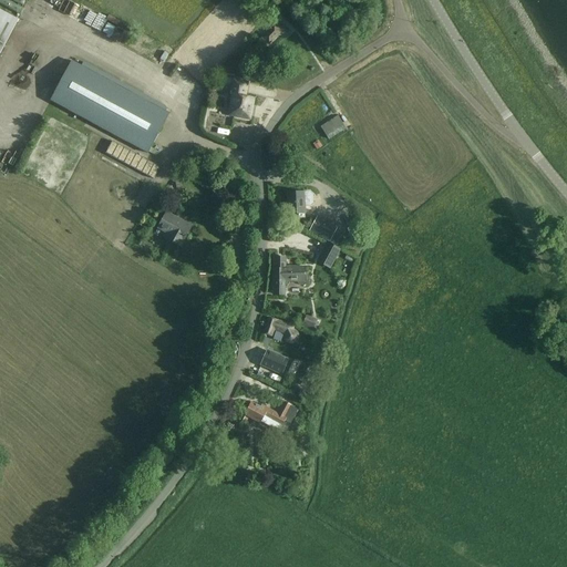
[(0,54),(19,20),(0,9),(0,54)]
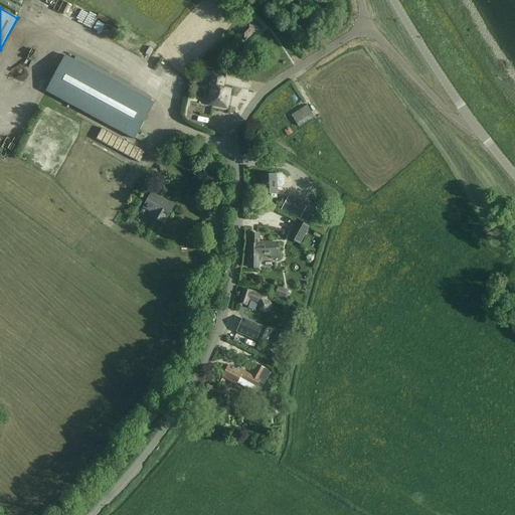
[(250,18),(246,15),(243,18),(242,17),(242,18),(236,24),(241,28),(250,18)]
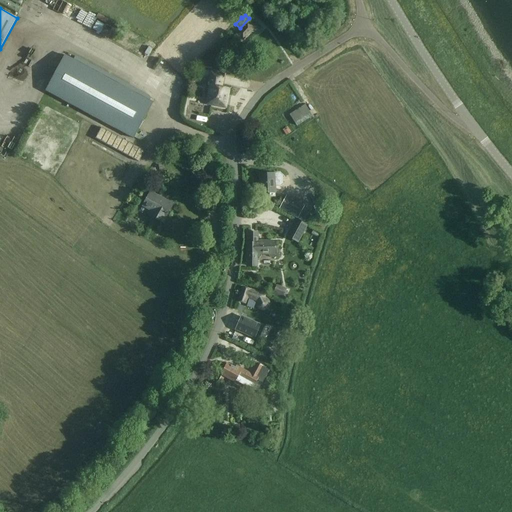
[(109,19),(105,26),(112,31),(117,23),(109,19)]
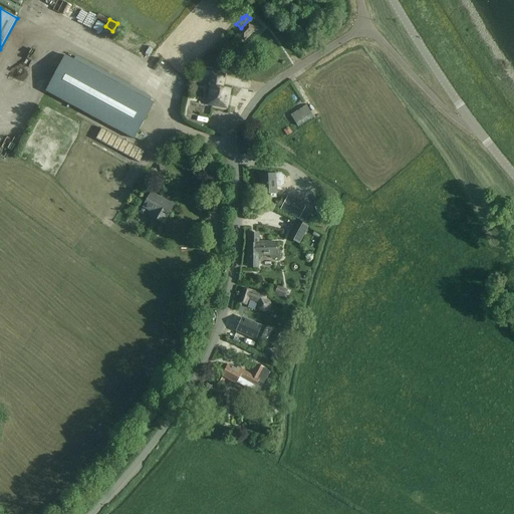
[(248,22),(237,34),(244,41),(255,29),(248,22)]
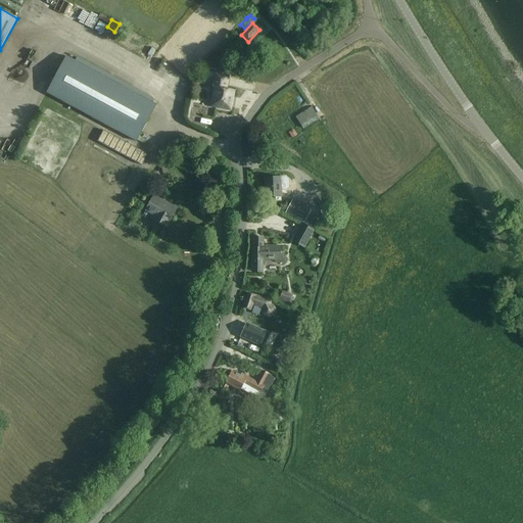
[(155,105),(65,55),(46,91),(57,97),(53,104),(61,108),(65,102),(136,141),(155,105)]
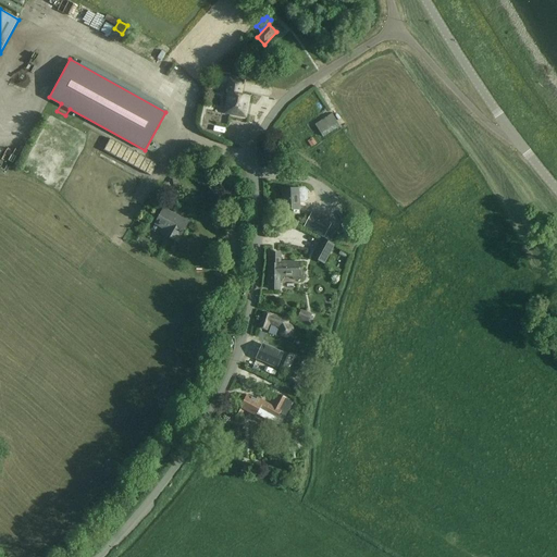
[(232,114),(243,116),(244,109),(246,109),(249,97),(240,95),(243,82),(230,79),(226,94),(229,94),(224,113),(232,114)]
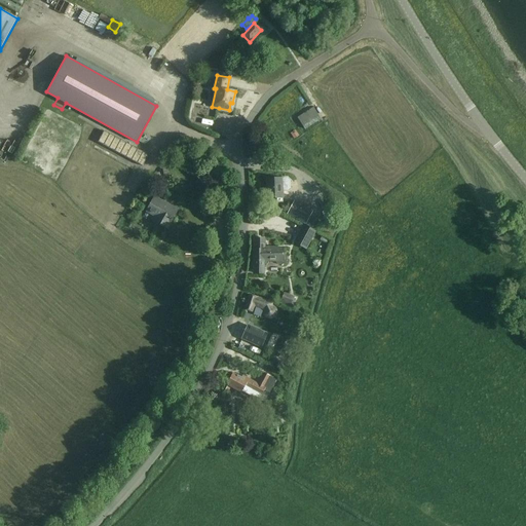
[(194,107),(191,120),(197,121),(198,114),(214,117),(215,111),(194,107)]
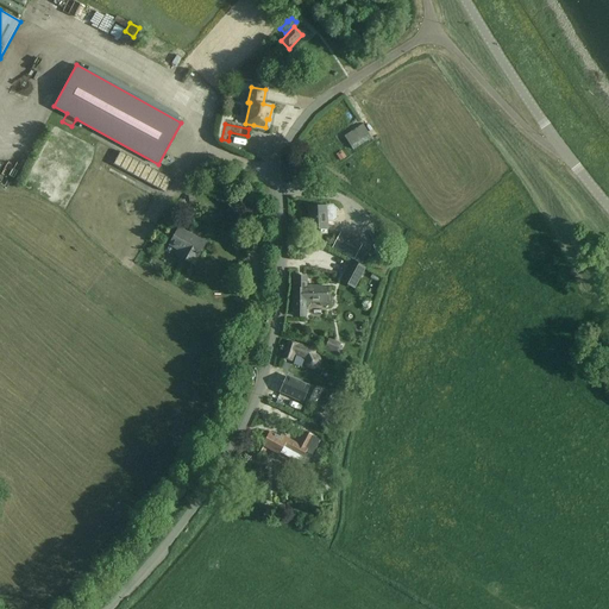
[(371,138),(363,125),(344,137),(353,150),(371,138)]
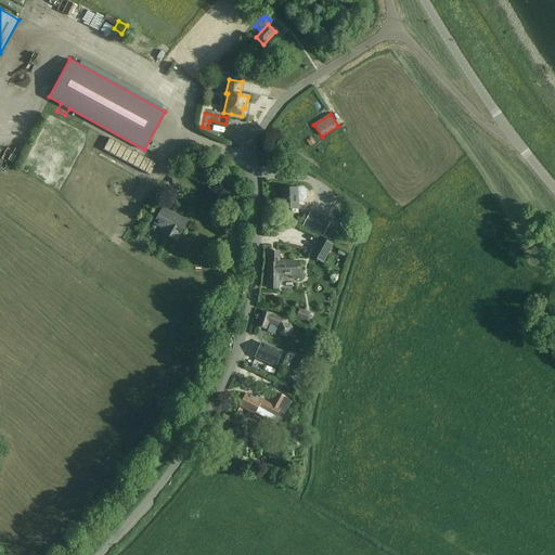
[(311,138),(307,142),(310,146),(315,143),(311,138)]
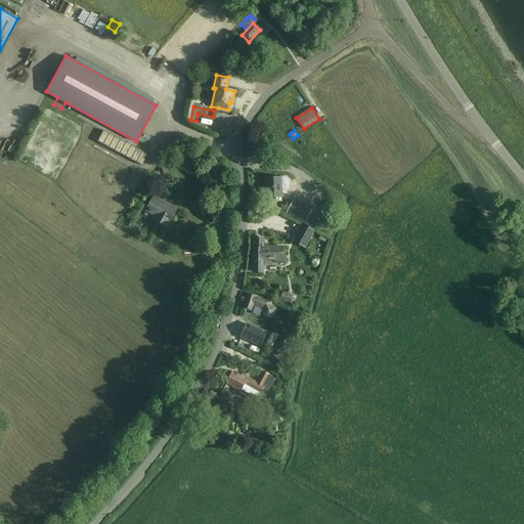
[(98,142),(141,166),(147,155),(103,131),(98,142)]
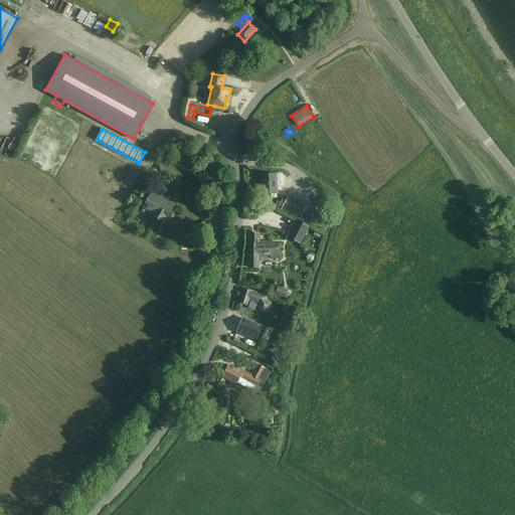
[(276,174),(261,175),(262,194),(271,194),(271,198),(277,198),(277,187),(282,187),(285,184),(284,177),(282,174),(276,175),(276,174)]
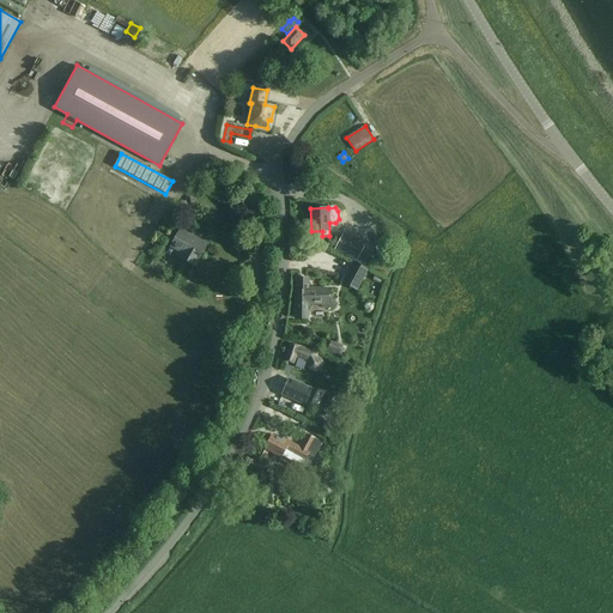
[(187,256),(184,261),(195,266),(206,244),(180,230),(170,247),(187,256)]
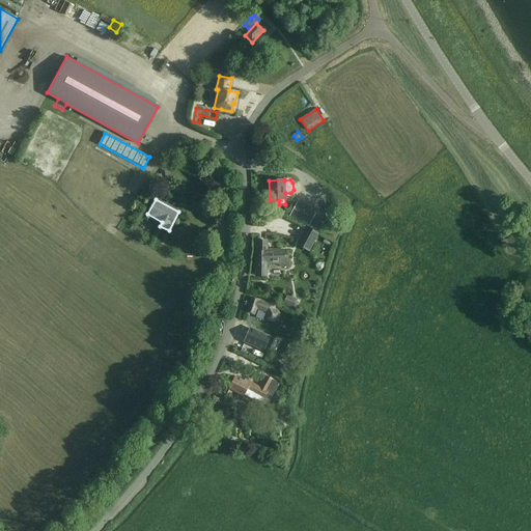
[(146,213),(150,203),(147,201),(146,204),(139,200),(135,207),(146,213)]
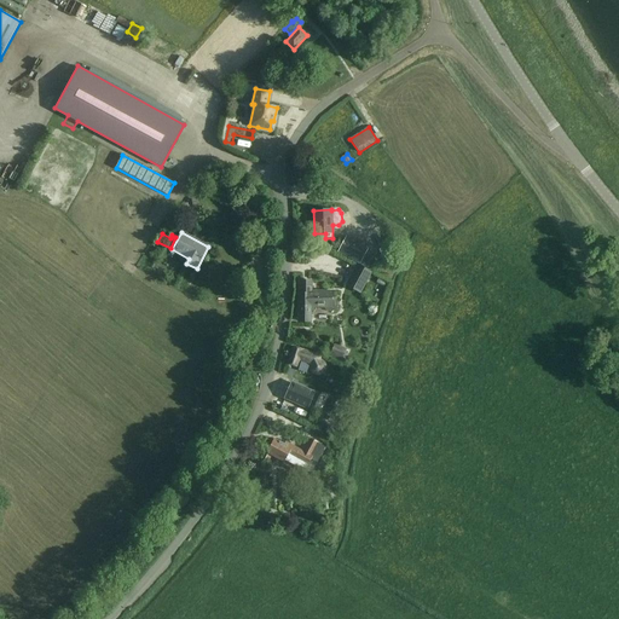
[(337,253),(359,264),(369,270),(376,256),(375,255),(375,254),(366,249),(346,237),(337,253)]
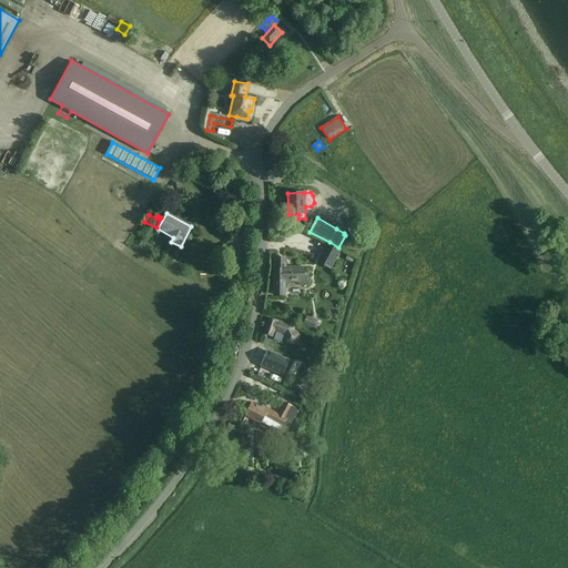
[(327,243),(316,263),(331,271),(342,251),(327,243)]
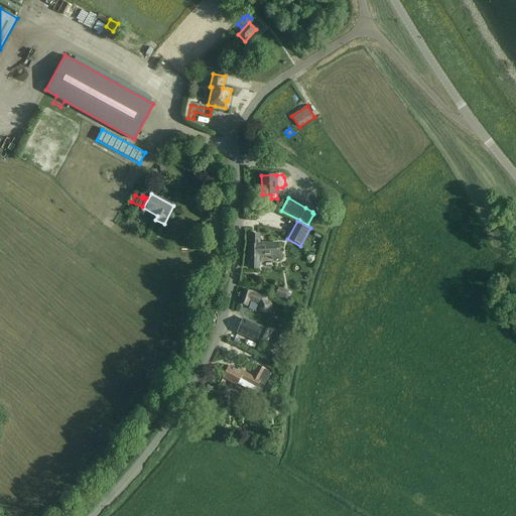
[(250,235),(250,245),(249,245),(249,261),(251,261),(251,268),(259,269),(259,257),(271,257),(271,258),(272,260),(279,260),(281,258),(281,252),(279,250),(277,250),(277,243),(260,243),(260,235),(250,235)]
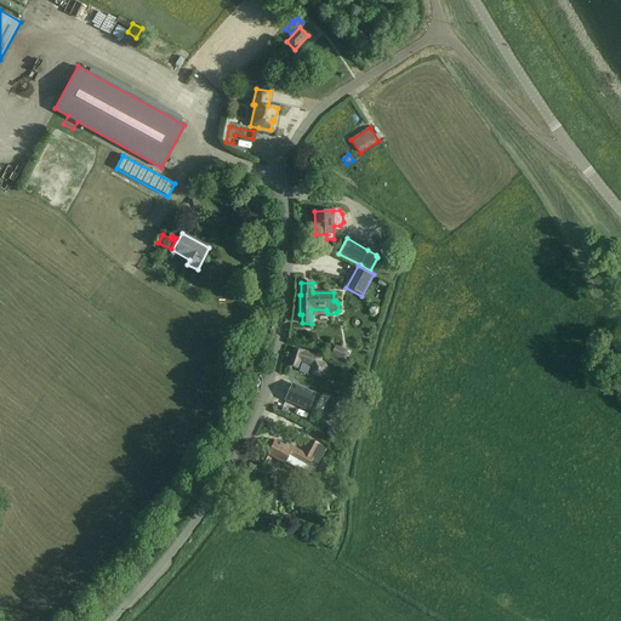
[(348,352),(335,346),(331,355),(343,360),(348,352)]
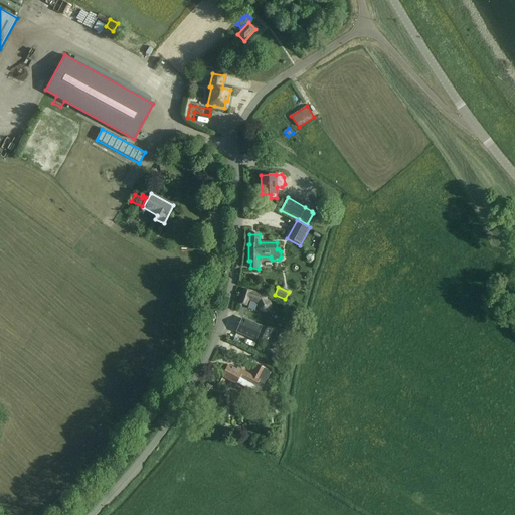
[(246,306),(248,302),(249,302),(256,304),(256,308),(258,309),(259,311),(261,313),(263,314),(266,313),(268,312),(270,310),(271,308),(272,305),(270,302),(269,300),(267,299),(268,297),(243,289),(238,303),(246,306)]
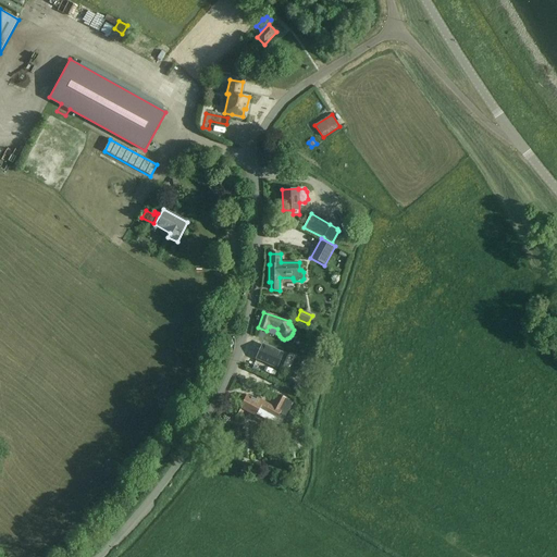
[(270,326),(268,334),(275,336),(277,329),(270,326)]
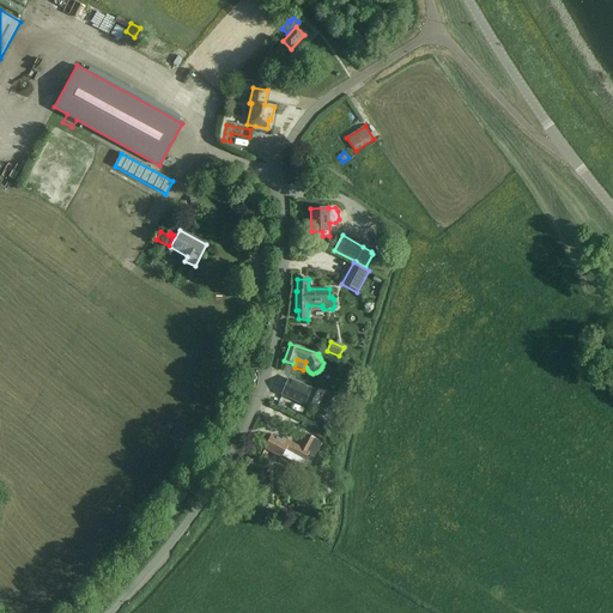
[(285,389),(303,396),(299,402),(314,408),(319,400),(313,398),(310,396),(311,390),(289,382),(285,389)]
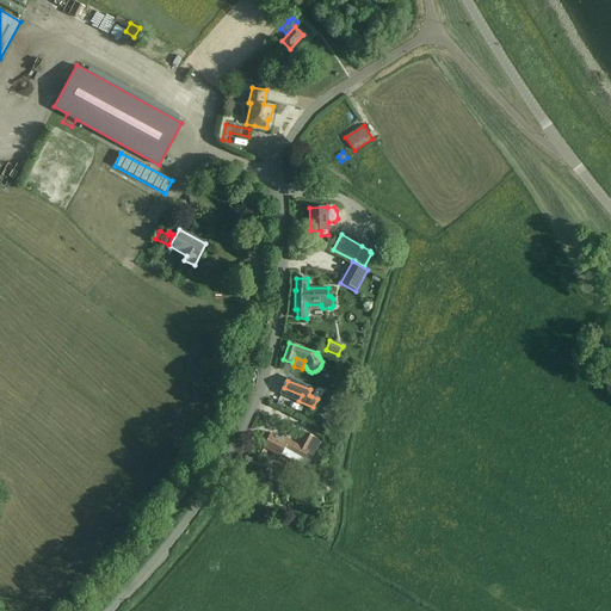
[(332,409),(337,397),(327,394),(322,405),(332,409)]
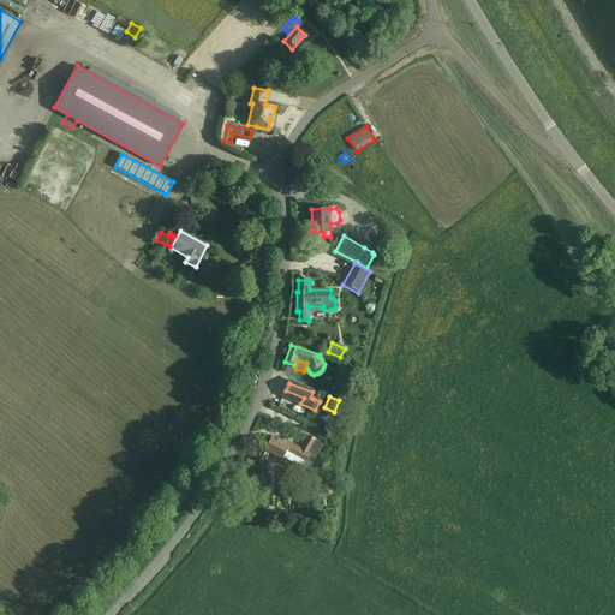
[(280,459),(281,457),(303,469),(309,458),(315,461),(323,445),(310,437),(303,449),(288,442),(287,445),(273,436),(266,451),(280,459)]
